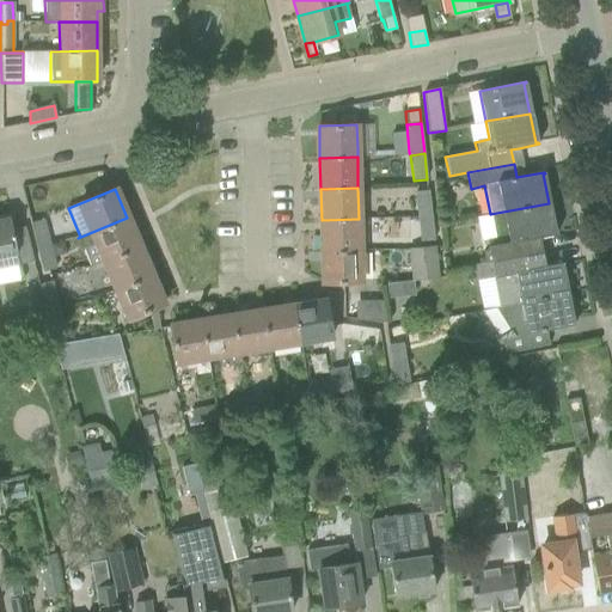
[(417,218),(432,216),(429,191),(415,194),(417,218)]
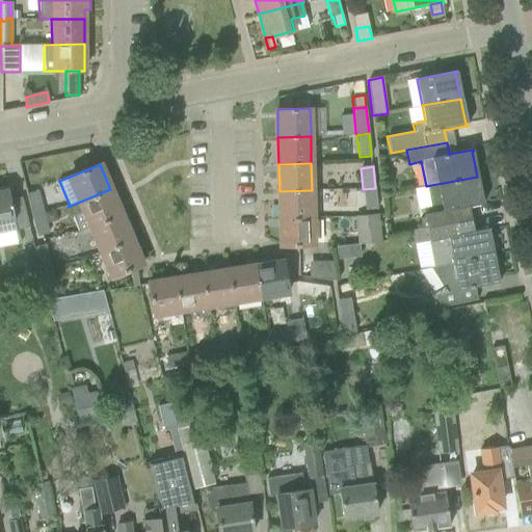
[(424,218),(419,219),(421,229),(462,220),(459,208),(468,207),(484,204),(484,202),(482,203),(477,177),(426,186),(430,208),(423,209),(424,218)]
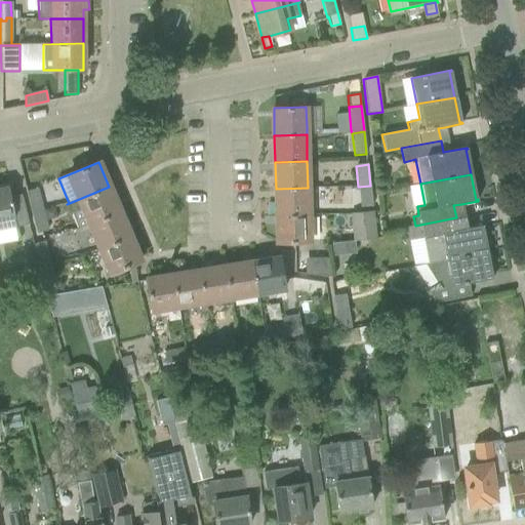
[(361,208),(373,207),(370,186),(358,187),(361,208)]
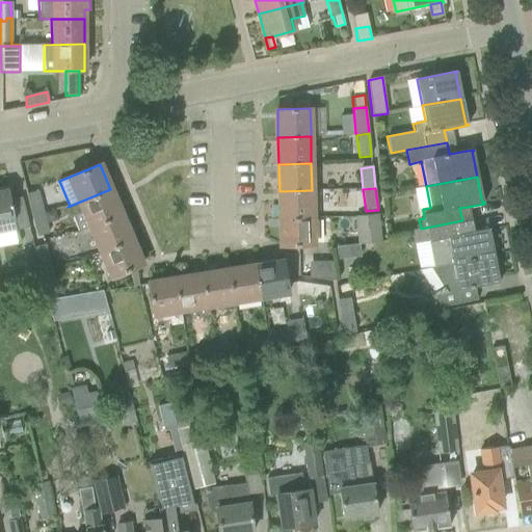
[(0,235),(17,232),(10,200),(8,189),(0,190),(0,235)]
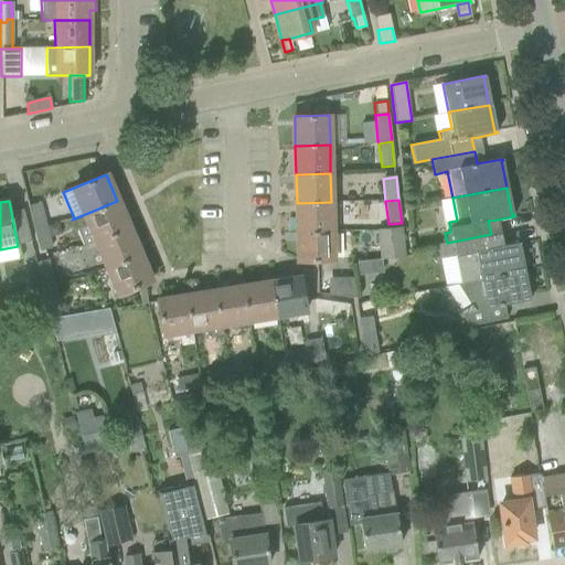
[(93,243),(129,227),(117,201),(72,220),(76,231),(85,226),(93,243)]
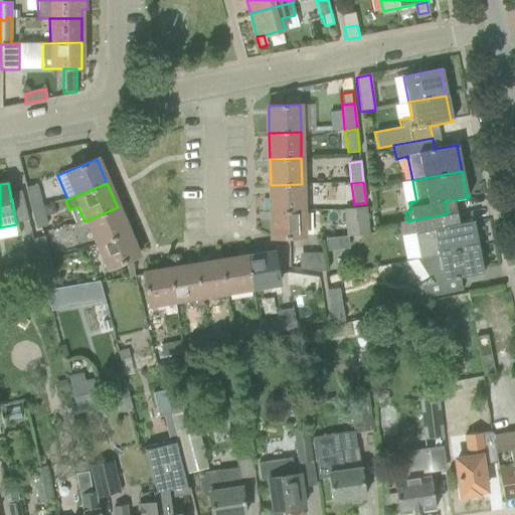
[(272,211),(303,210),(302,184),(271,185),(272,211)]
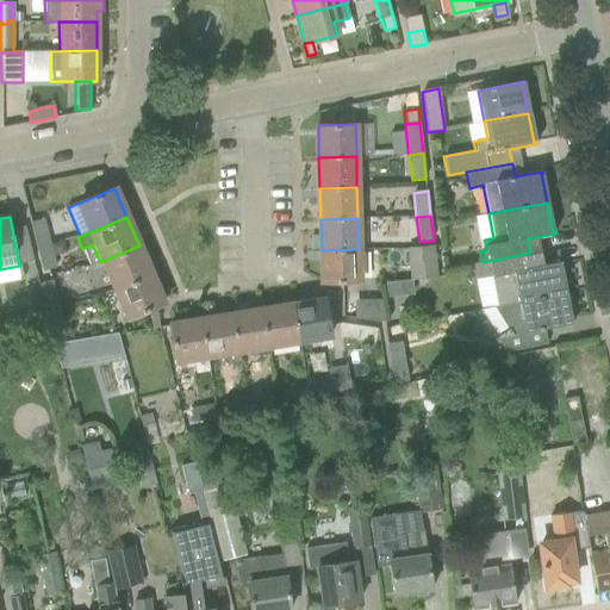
[(50,244),(50,243),(44,219),(30,223),(36,248),(50,244)]
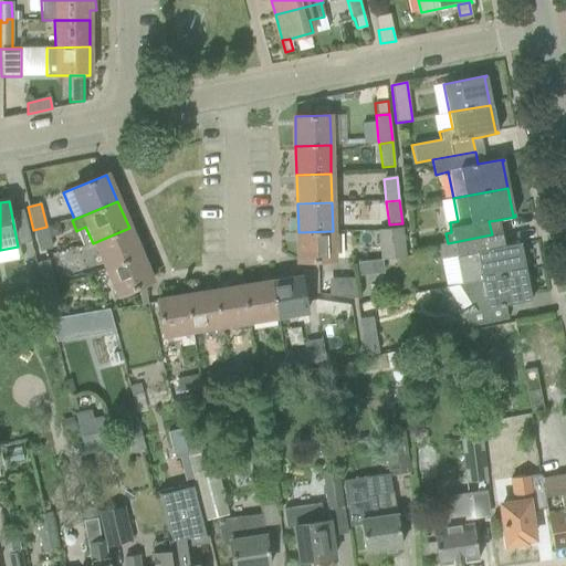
[(52,249),(50,239),(46,227),(33,230),(39,252),(52,249)]
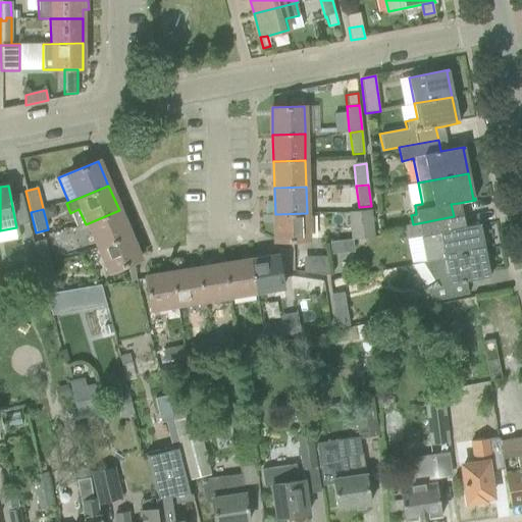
[(96,249),(129,235),(119,210),(86,224),(96,249)]
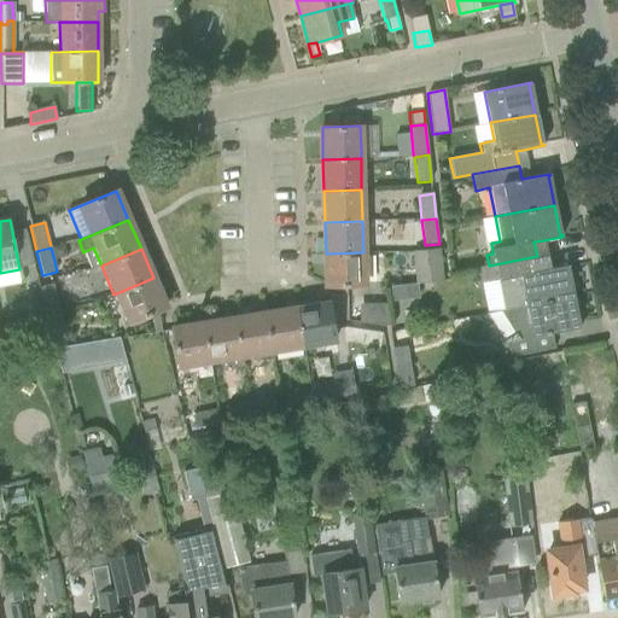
[(415,286),(444,283),(441,249),(412,252),(415,284),(415,286)]
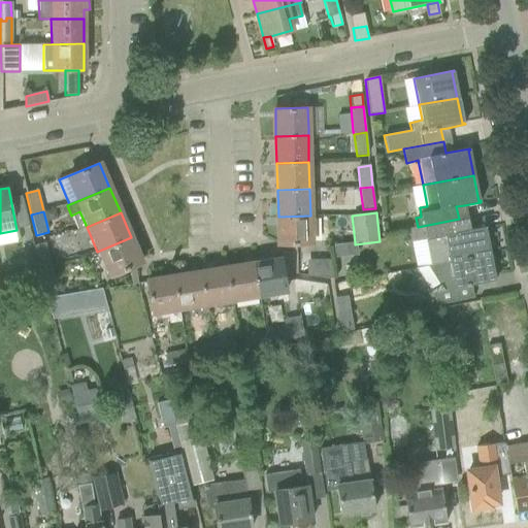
[(278,243),(310,243),(310,216),(278,217),(278,243)]
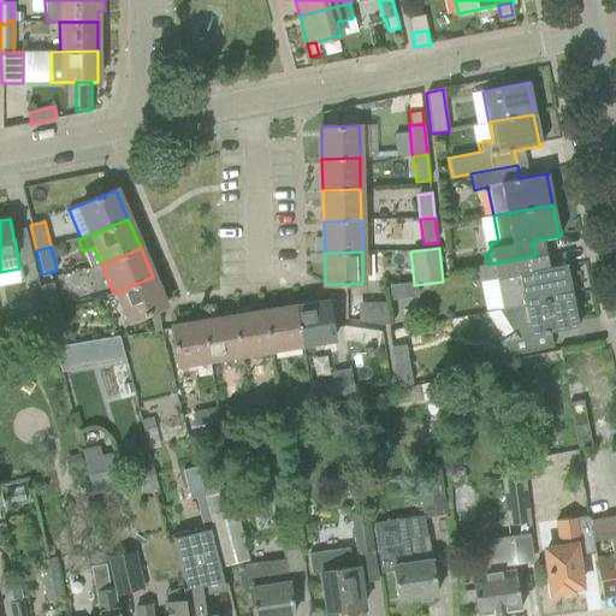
[(487,266),(478,267),(479,282),(496,279),(498,295),(503,308),(570,295),(564,266),(567,265),(567,264),(548,267),(544,254),(535,255),(487,265),(487,266)]
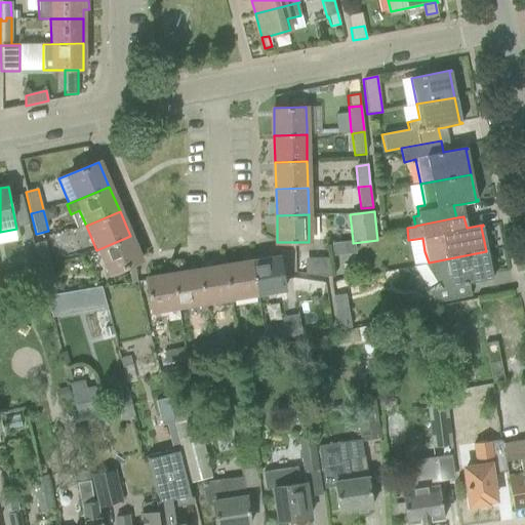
[(107,275),(140,260),(130,236),(96,250),(107,275)]
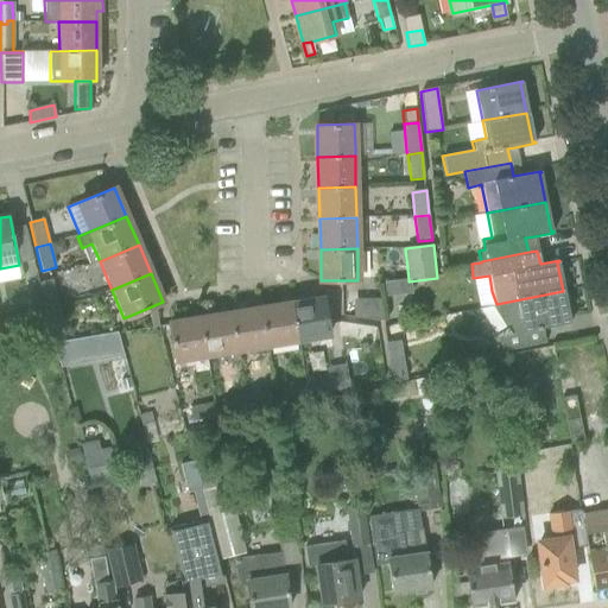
[(45,308),(58,305),(51,279),(37,283),(42,296),(45,308)]
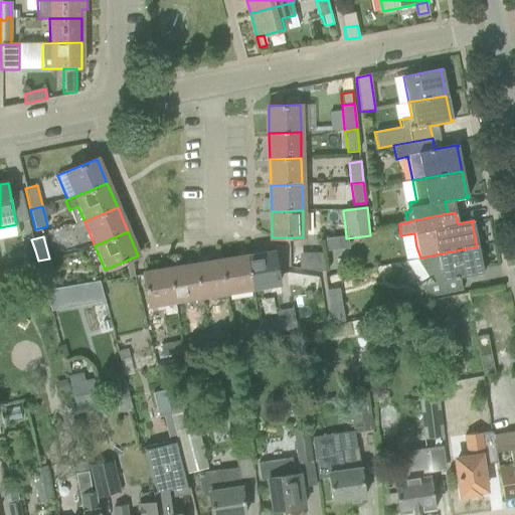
[(346,236),(325,238),(326,249),(347,247),(346,238),(346,236)]
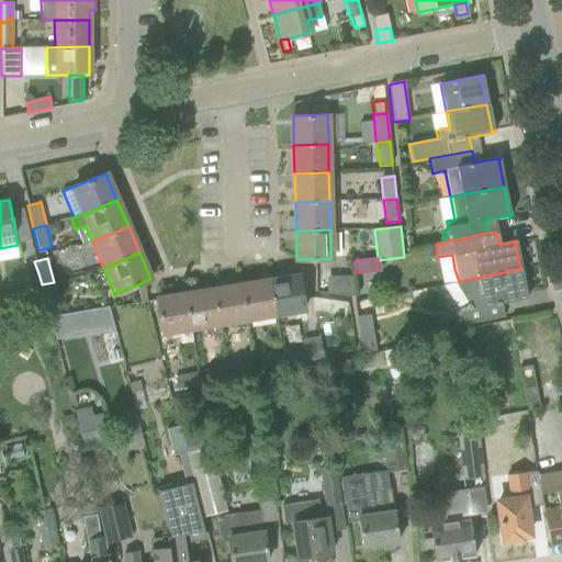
[(528,296),(526,296),(520,269),(459,281),(453,282),(469,302),(460,310),(460,312),(462,311),(465,325),(504,316),(502,303),(528,298),(528,296)]
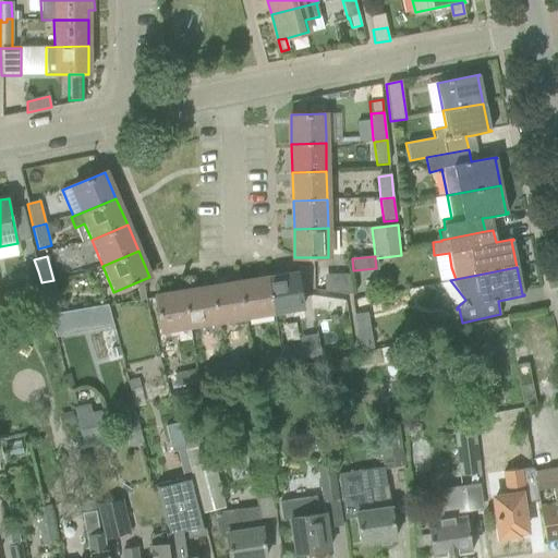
[(45,298),(41,282),(38,271),(16,278),(20,290),(0,295),(1,296),(4,311),(25,304),(27,308),(38,306),(36,301),(44,299),(45,298)]
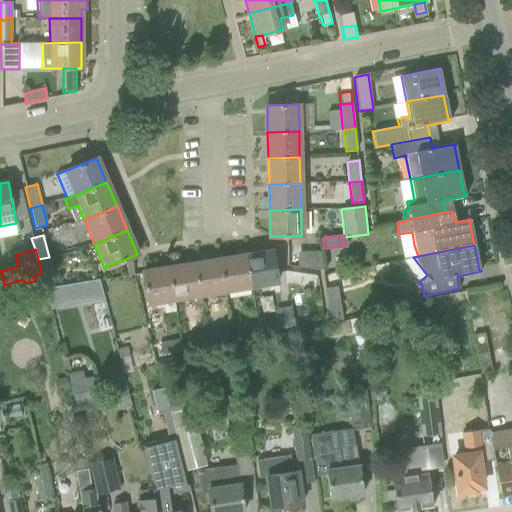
[(299,251),(299,265),(315,265),(314,250),(299,251)]
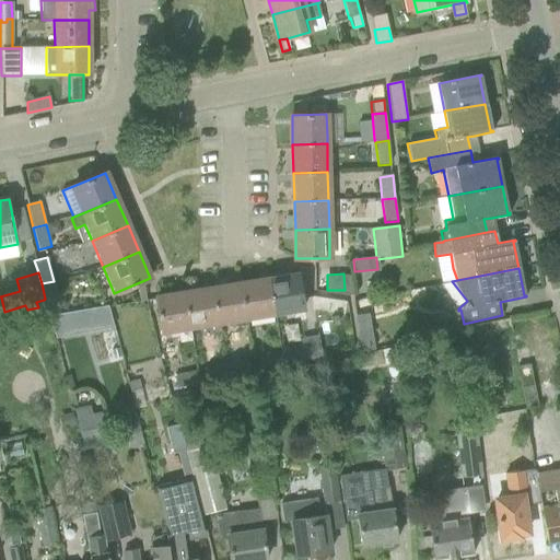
[(304,312),(302,296),(298,275),(269,279),(275,317),(304,312)]
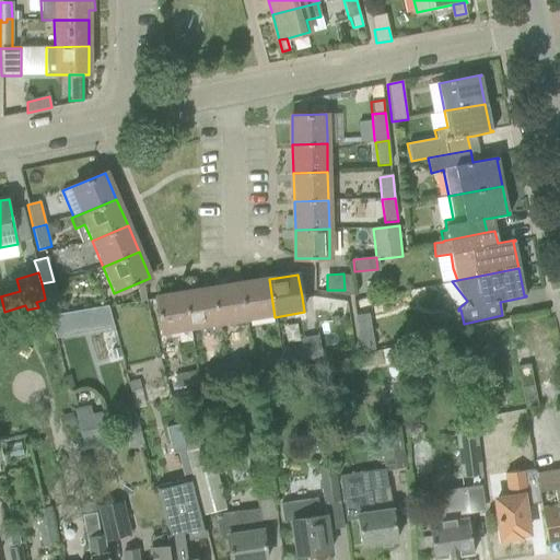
[(247,322),(275,317),(269,279),(241,284),(247,322)]
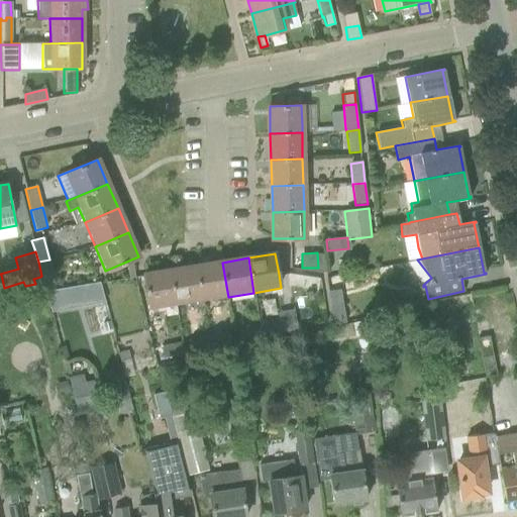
[(41,282),(55,278),(49,260),(38,262),(41,276),(40,277),(41,282)]
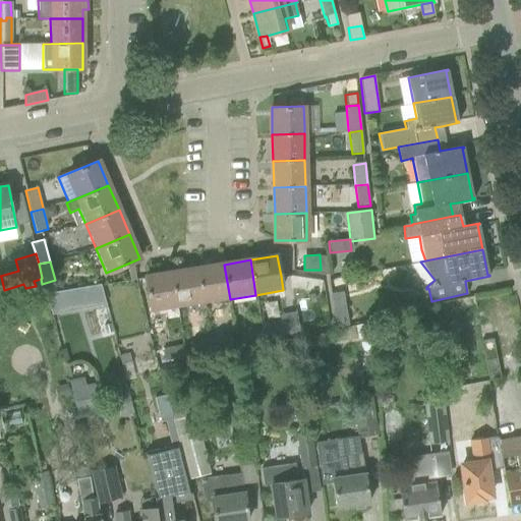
[(204,303),(230,299),(224,265),(197,269),(204,303)]
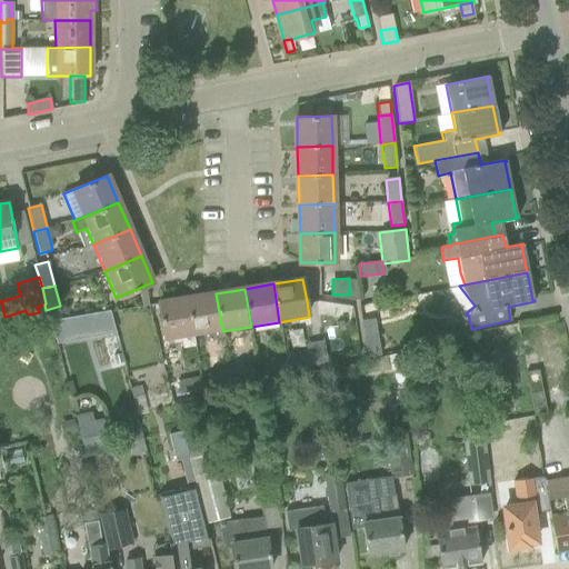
[(193,337),(222,331),(216,293),(187,298),(193,337)]
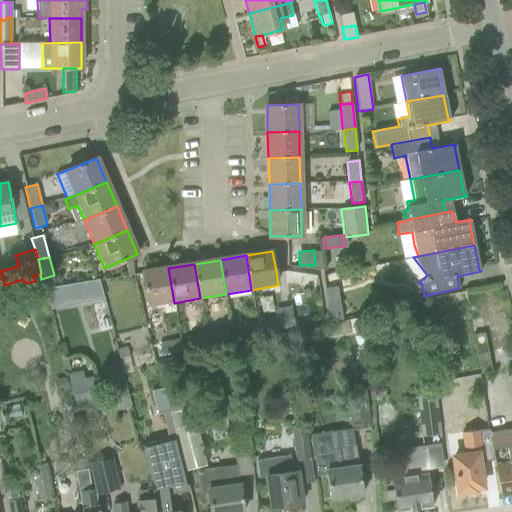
[(148,307),(174,303),(168,268),(143,272),(148,307)]
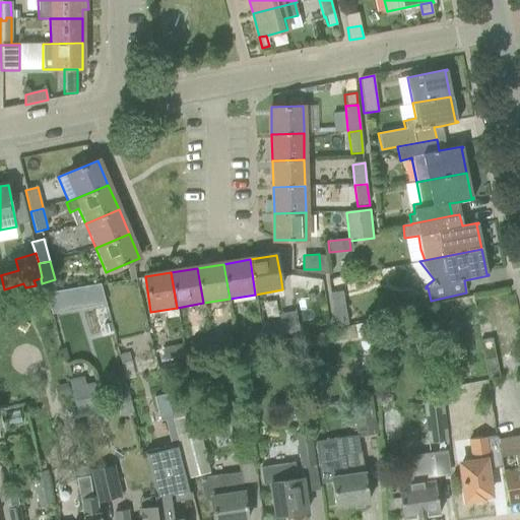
[(335,326),(347,324),(344,305),(332,307),(335,326)]
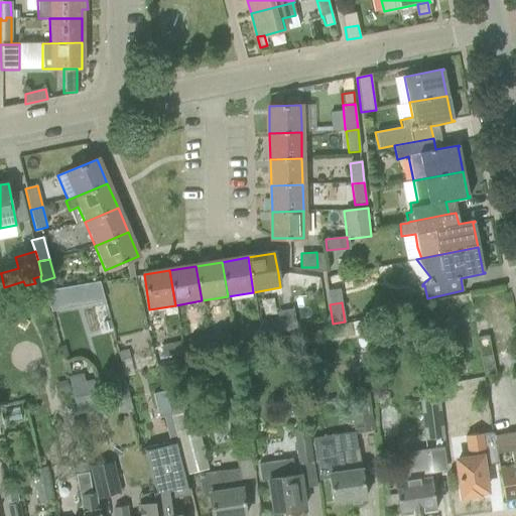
[(365,319),(352,323),(354,336),(367,334),(365,319)]
